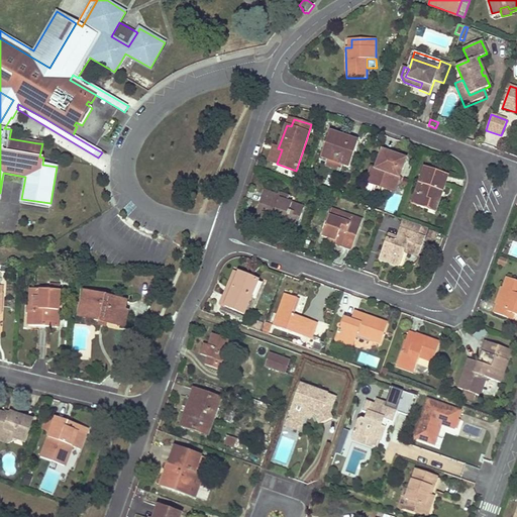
[(343,142),(345,137),(330,131),(329,134),(337,137),(336,139),(343,142)]
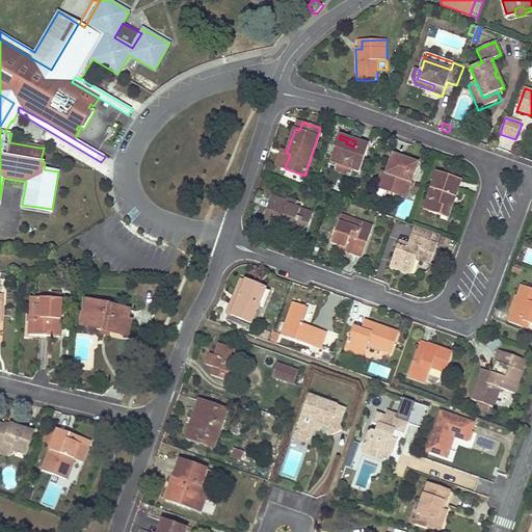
[(330,161),(334,163),(338,164),(336,170),(350,176),(353,169),(360,171),(369,145),(355,141),(353,147),(346,143),(347,141),(339,138),(330,161)]
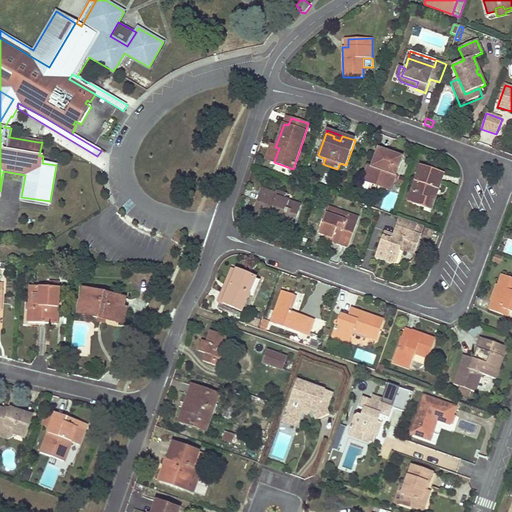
[(272,143),(266,160),(274,162),(279,148),(275,147),(276,145),(272,143)]
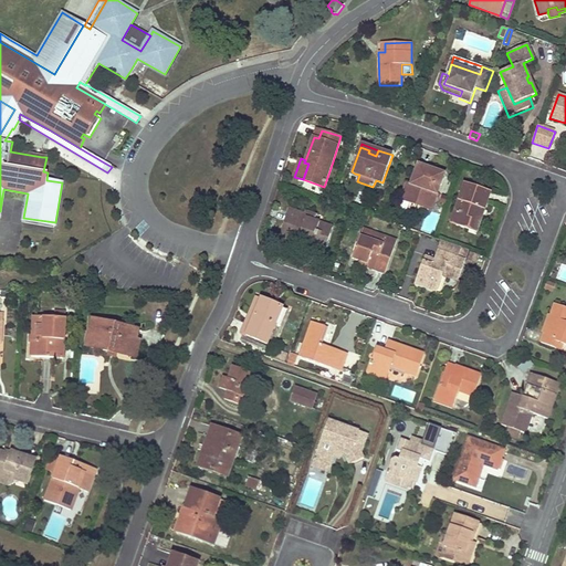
[(439,198),(438,197),(436,197),(444,174),(419,165),(411,185),(410,189),(406,188),(401,199),(431,209),(435,201),(437,202),(439,198)]
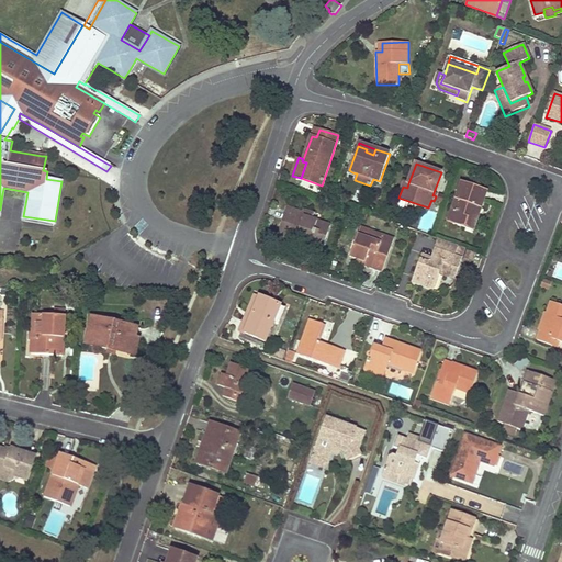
[(448,222),(457,225),(465,227),(467,223),(475,226),(484,199),(487,191),(461,181),(448,222)]
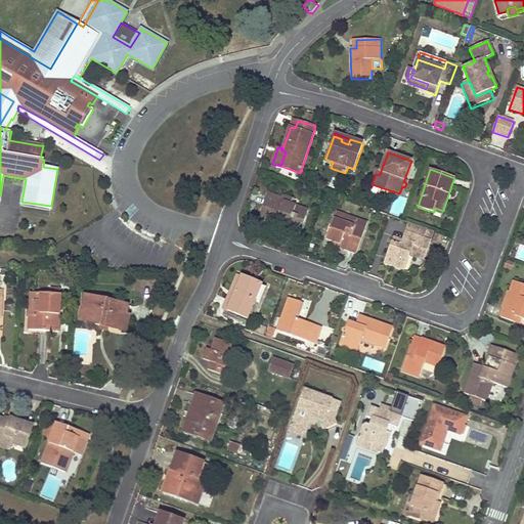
[(301,231),(304,221),(308,210),(279,201),(280,198),(267,193),(258,220),(275,226),(278,219),(290,223),(288,227),(301,231)]
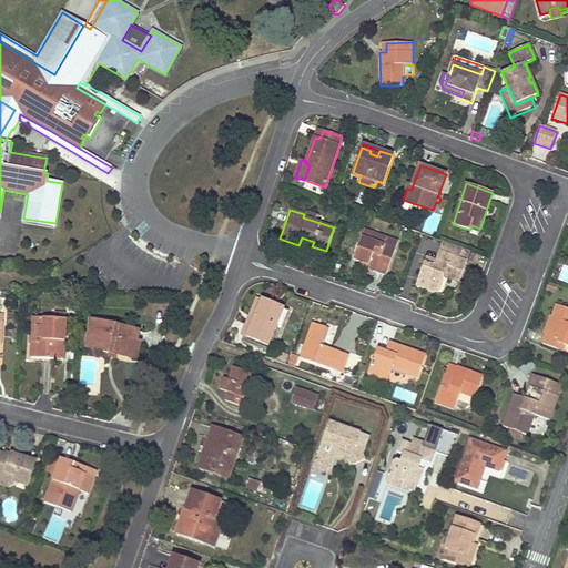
[(376,211),(374,216),(383,220),(385,213),(376,211)]
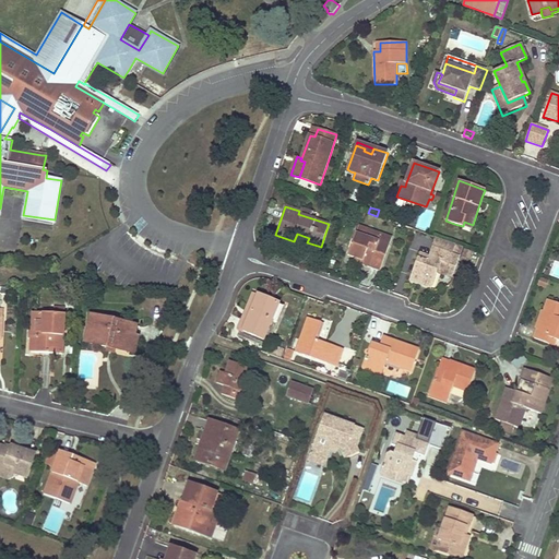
[(359,225),(354,240),(348,256),(356,258),(364,261),(363,264),(380,271),(392,238),(359,225)]
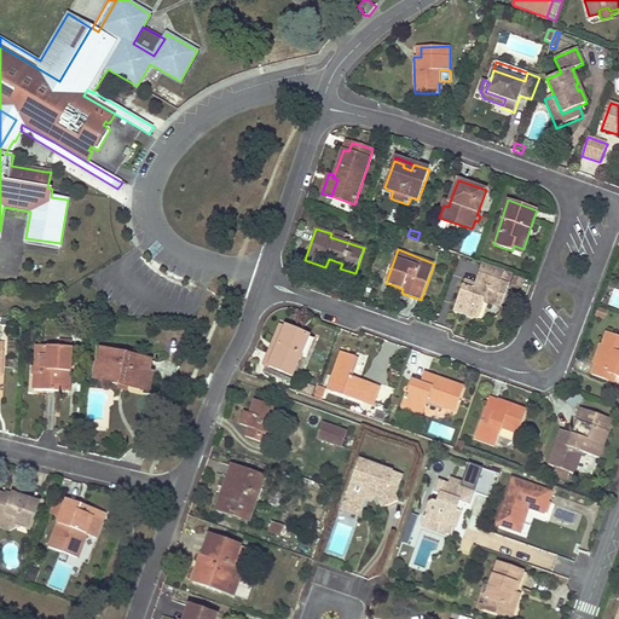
[(509,285),(508,285),(512,273),(484,262),(475,283),(474,289),(463,285),(455,311),(478,319),(484,301),(501,307),(509,285)]
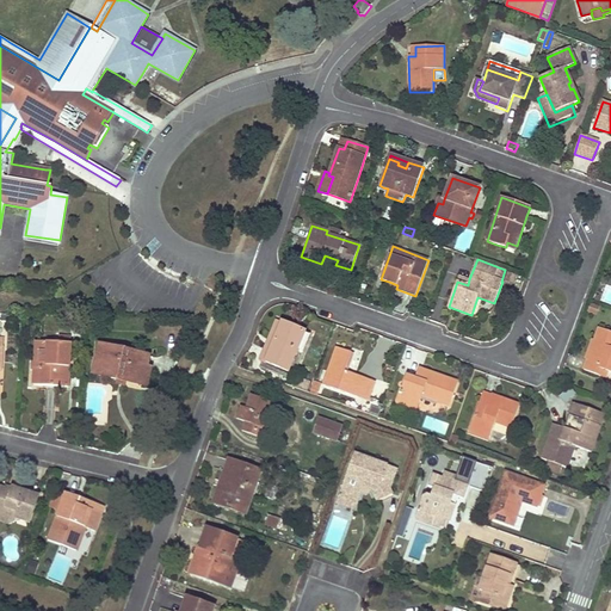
[(598,307),(591,304),(588,312),(596,314),(598,307)]
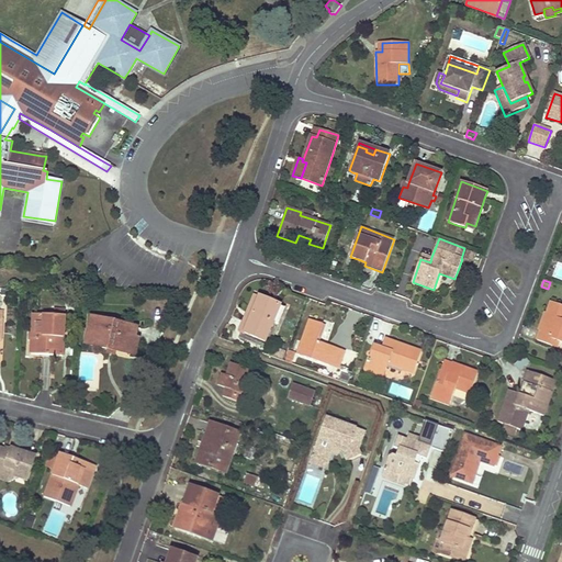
[(255,294),(239,330),(245,333),(260,296),(255,294)]
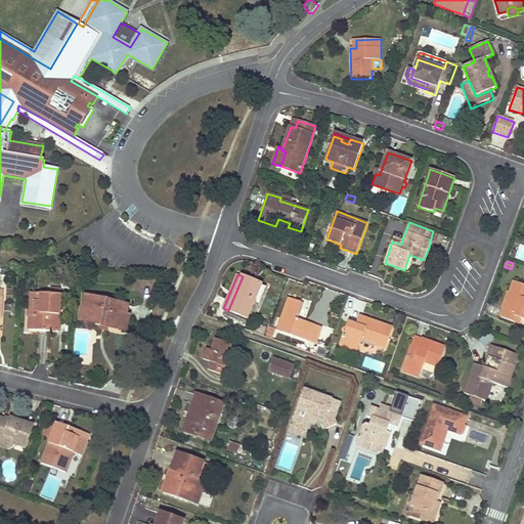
[(261,286),(261,285),(262,285),(243,276),(228,310),(248,318),(256,300),(261,302),(266,288),(261,286)]
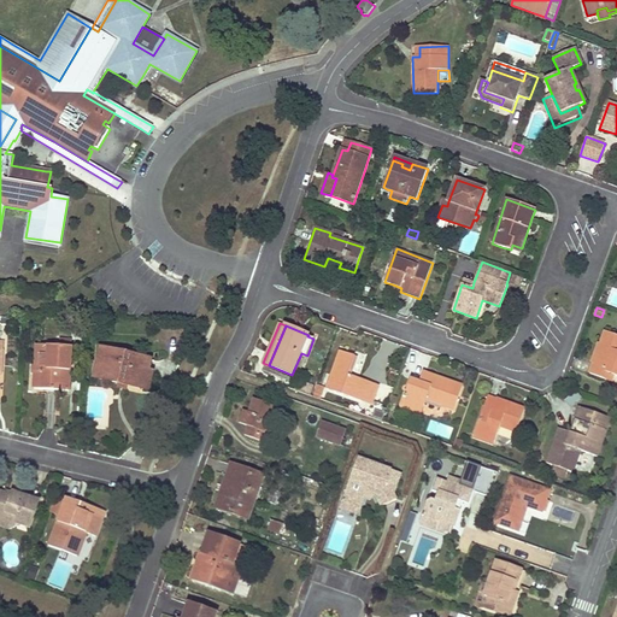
[(174,345),(182,347),(187,333),(177,331),(174,345)]
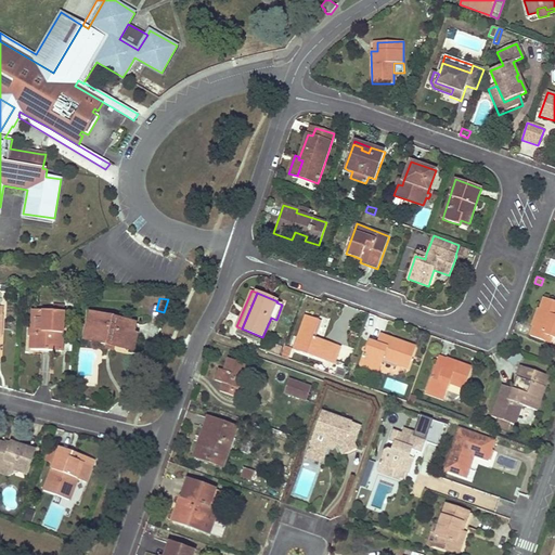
[(541,309),(540,309),(539,308),(532,326),(533,327),(530,336),(544,340),(545,335),(552,337),(554,337),(554,301),(544,298),(541,309)]
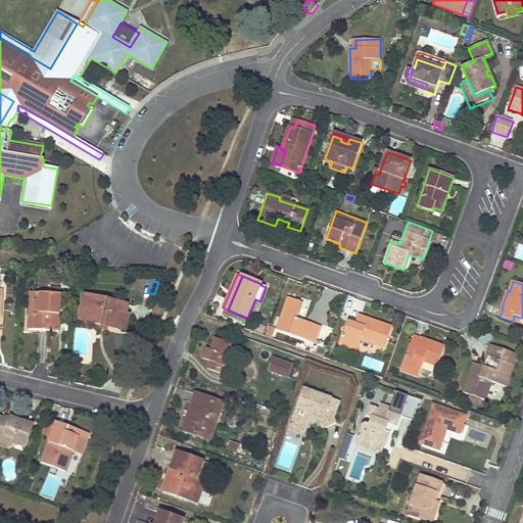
[(61,287),(56,287),(50,287),(50,293),(32,293),(30,330),(33,330),(49,331),(51,331),(53,307),(60,307),(61,287)]
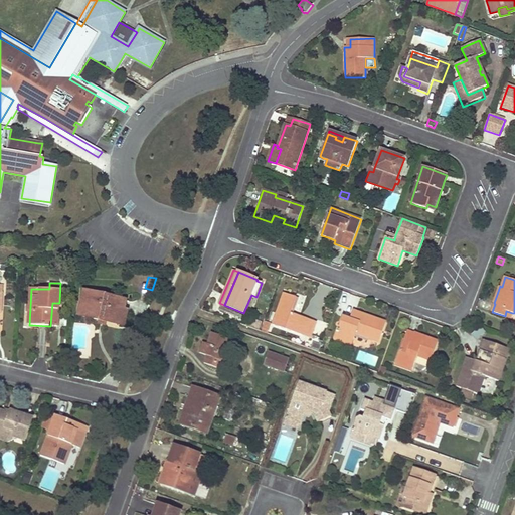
[(102,317),(110,319),(119,321),(122,309),(123,300),(84,291),(79,315),(101,320),(102,317)]
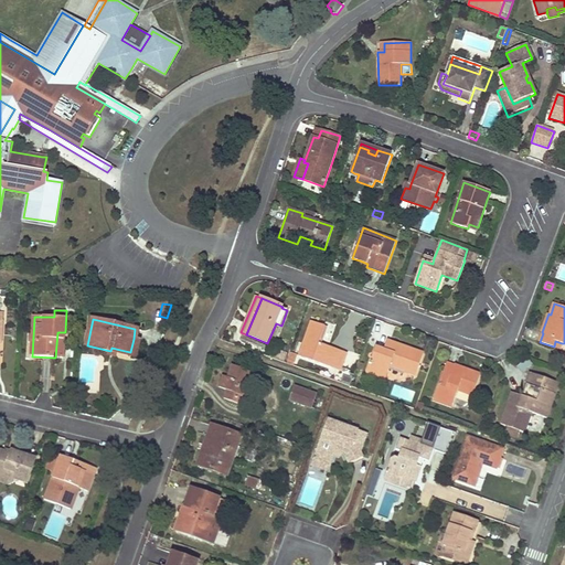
[(326,327),(319,324),(312,322),(300,356),(331,368),(338,350),(319,343),(326,327)]
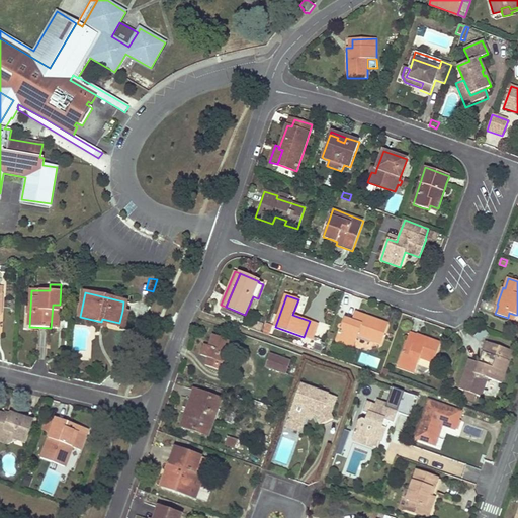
[(53,305),(51,328),(59,328),(60,305),(53,305)]
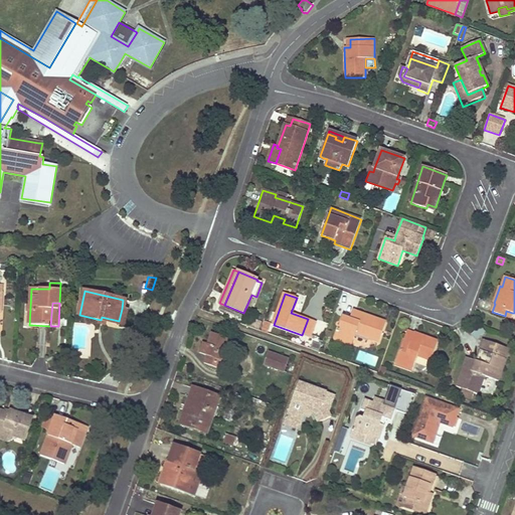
[(124,326),(128,310),(122,309),(119,321),(110,319),(102,317),(101,320),(124,326)]
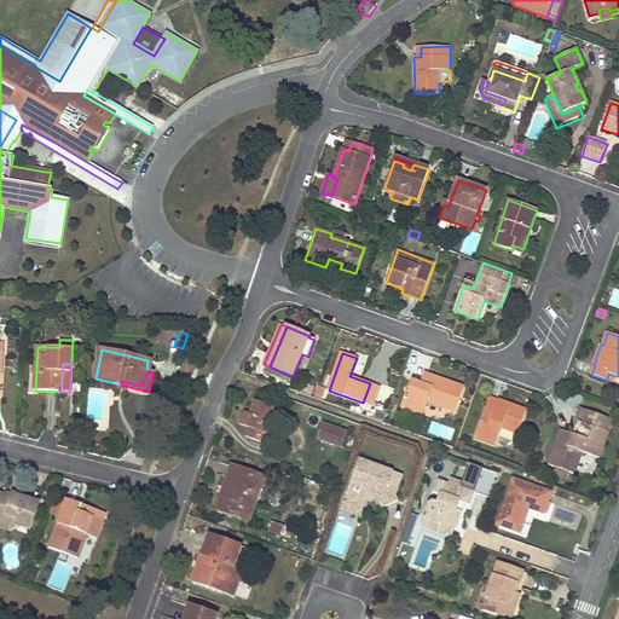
[(412,381),(408,394),(401,409),(422,416),(427,401),(456,411),(464,387),(429,375),(426,386),(421,383),(412,381)]
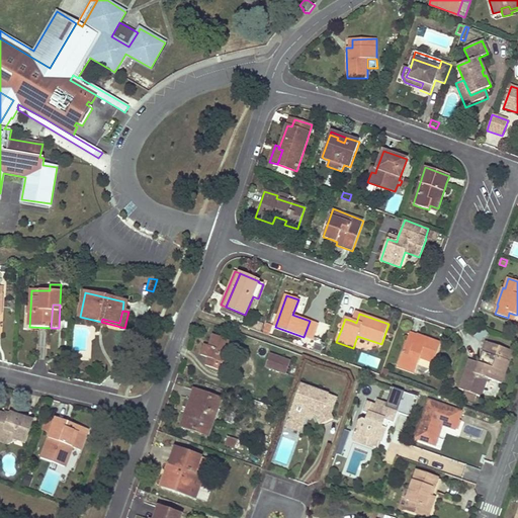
[(313,340),(319,324),(310,321),(304,337),(313,340)]
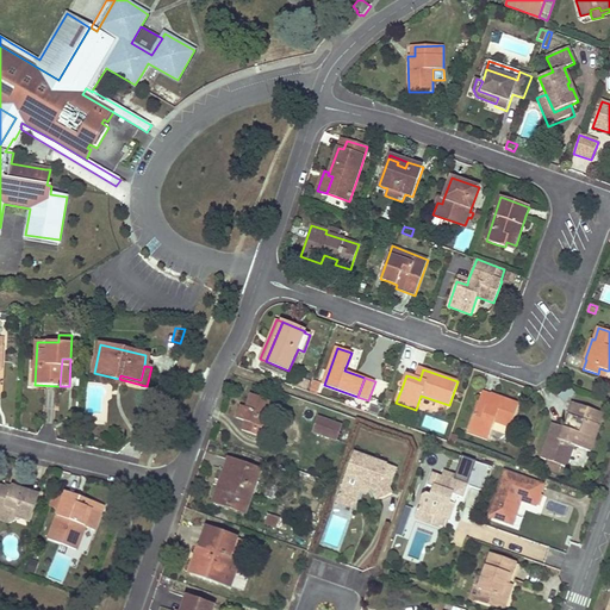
[(299,383),(297,387),(307,391),(311,383),(302,379),(300,384),(299,383)]
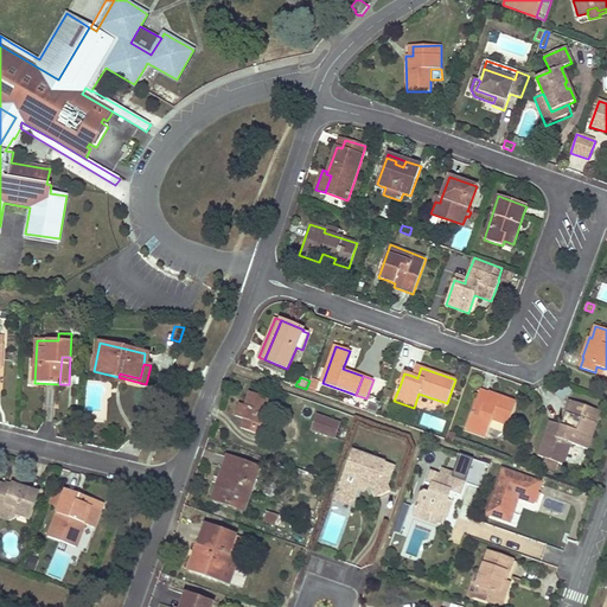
[(317,389),(318,385),(320,382),(312,379),(310,387),(317,389)]
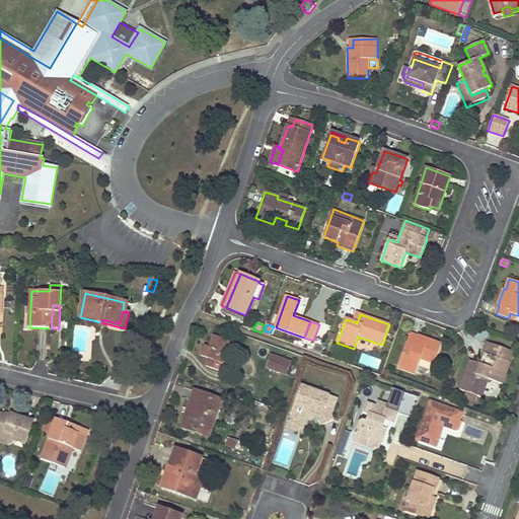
[(202,356),(205,357),(209,358),(206,365),(221,371),(231,342),(214,336),(210,347),(206,345),(202,356)]
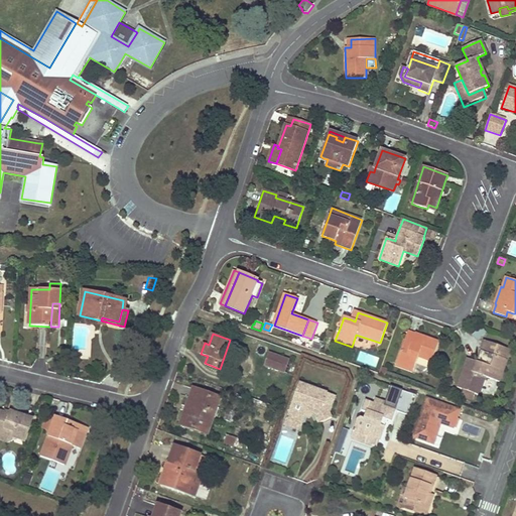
[(405,340),(397,362),(414,368),(418,357),(432,362),(439,342),(419,335),(416,343),(412,342),(405,340)]
